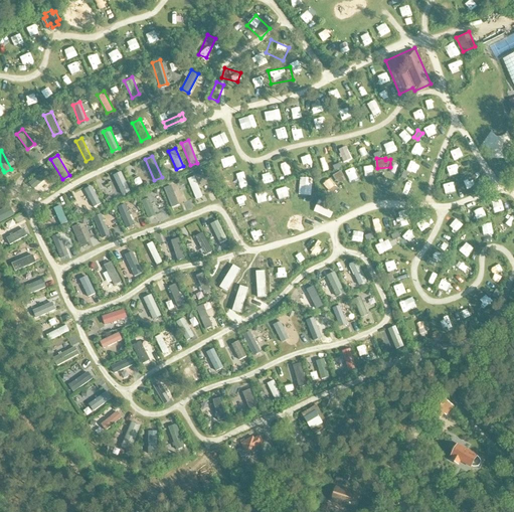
[(350,180),(359,176),(354,166),(345,170),(350,180)]
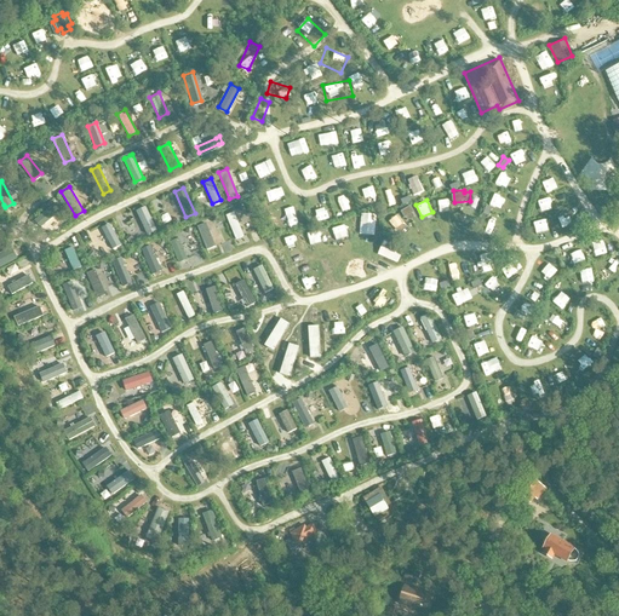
[(52,203),(35,218),(40,224),(57,208),(52,203)]
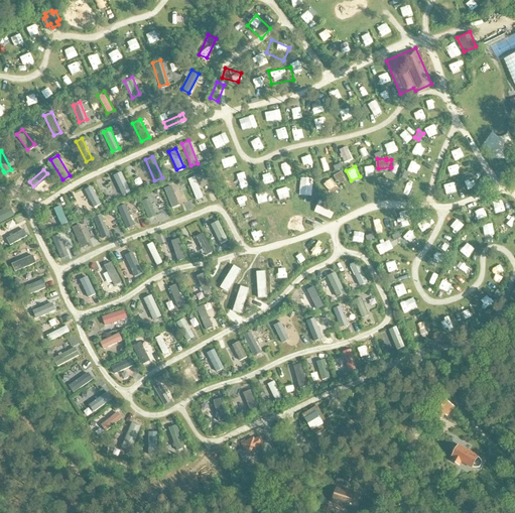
[(120,170),(112,174),(122,194),(130,190),(120,170)]
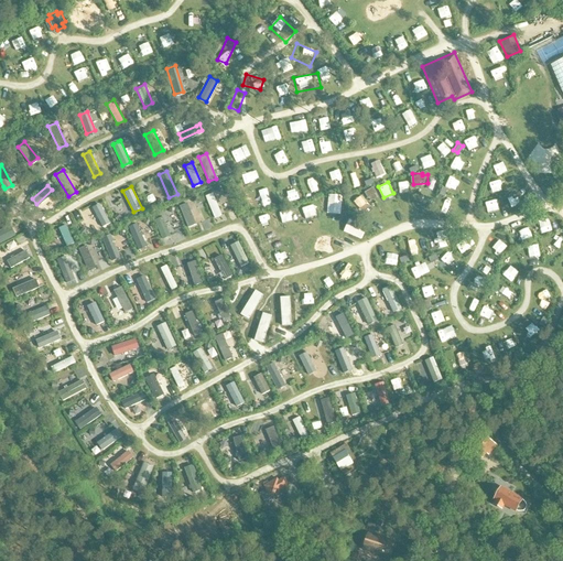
[(218,213),(208,190),(203,193),(212,215),(218,213)]
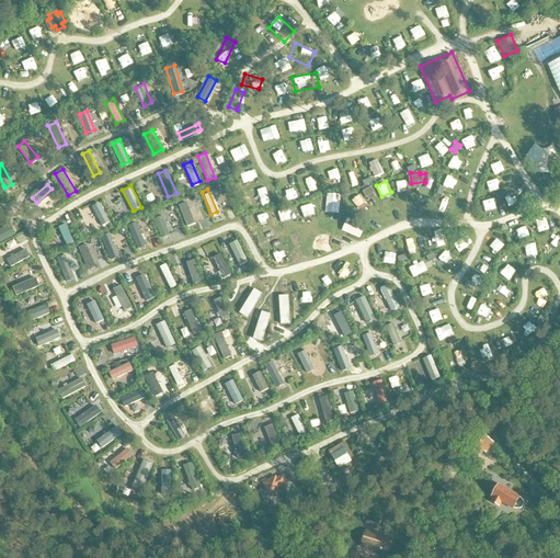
[(179,203),(178,203),(186,225),(194,221),(193,218),(186,200),(179,203)]
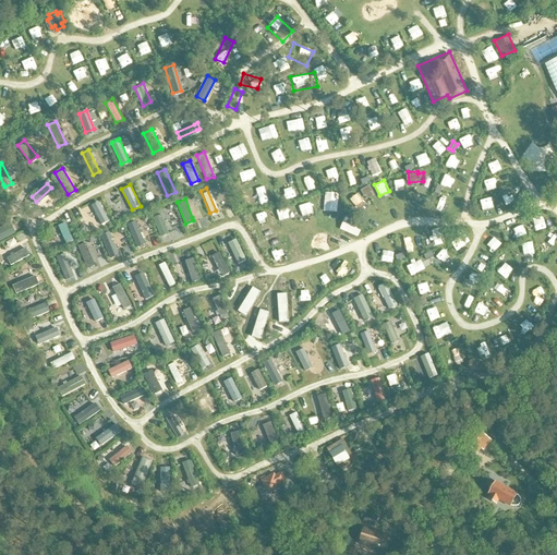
[(98,200),(91,204),(92,205),(100,221),(100,222),(108,218),(98,200)]
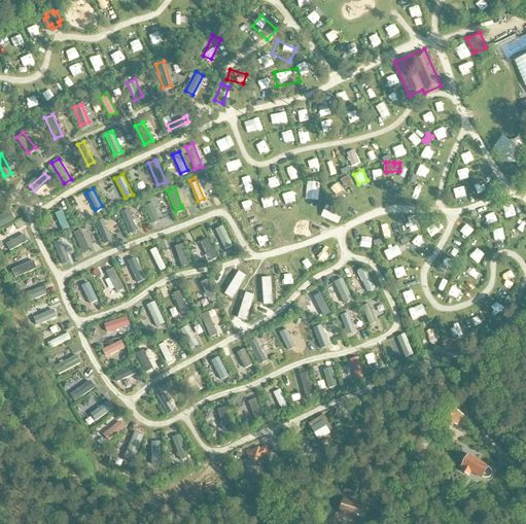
[(162,206),(168,204),(165,196),(159,198),(156,191),(152,194),(160,218),(165,217),(162,206)]
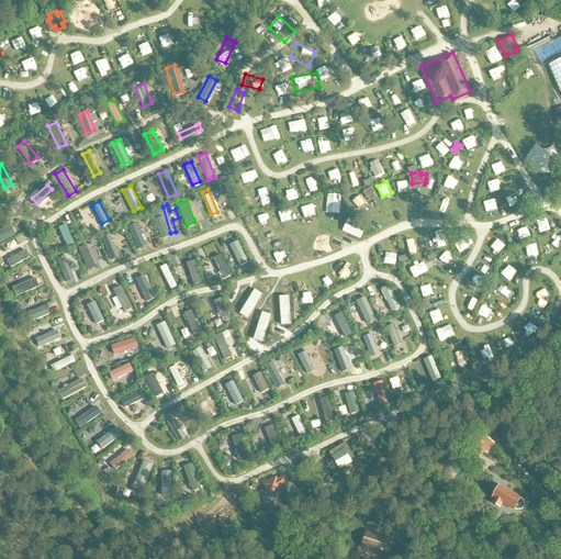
[(169,234),(161,214),(154,217),(161,237),(169,234)]
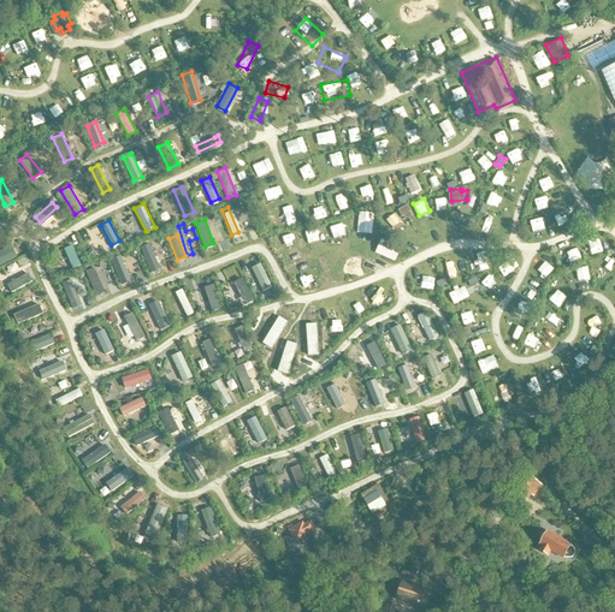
[(71,243),(63,247),(72,267),(81,263),(71,243)]
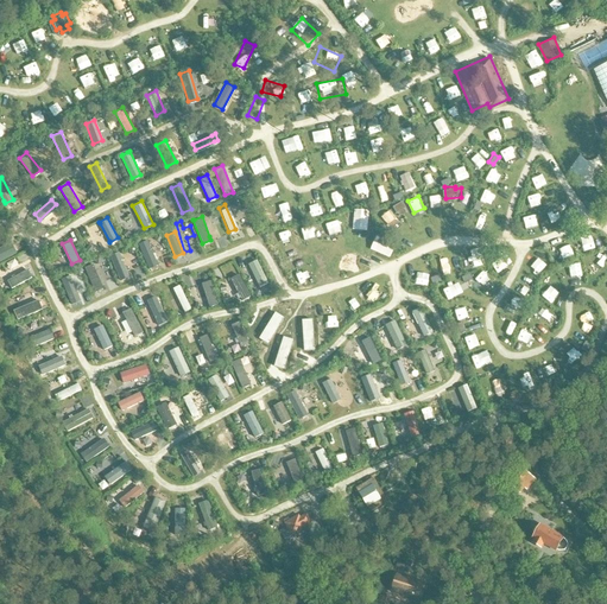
[(0,260),(17,252),(11,241),(7,243),(0,247),(0,260)]
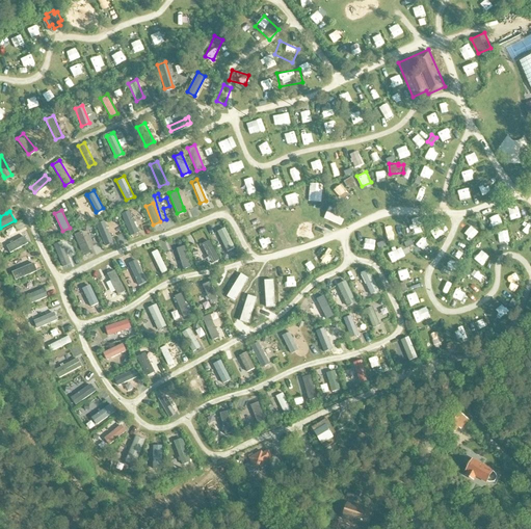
[(128,232),(134,230),(126,211),(120,213),(128,232)]
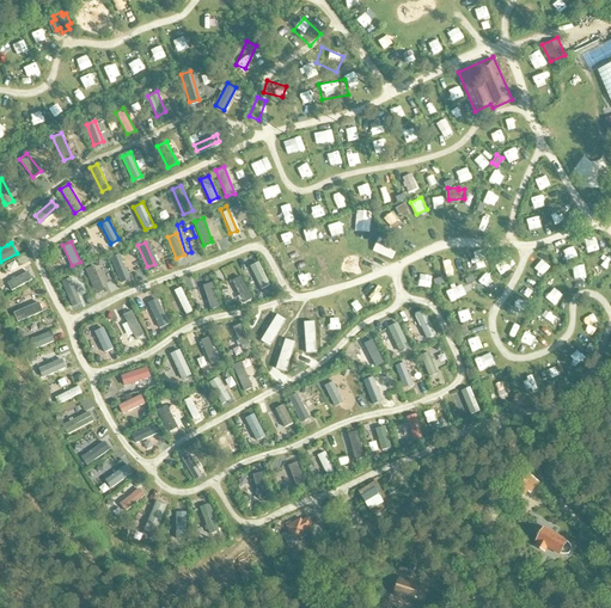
[(286,277),(294,275),(286,249),(277,252),(286,277)]
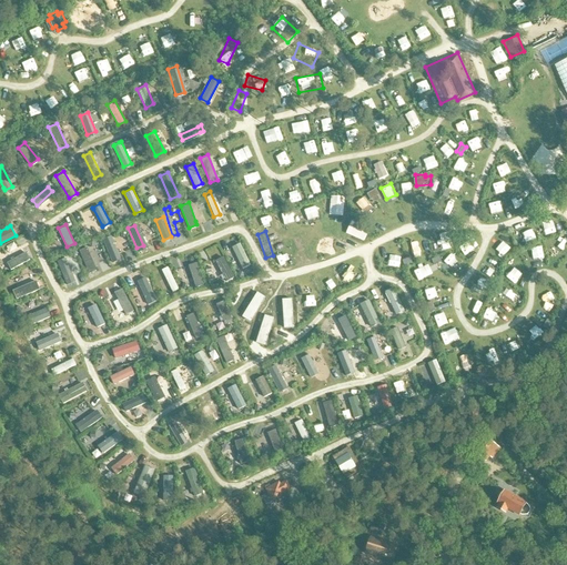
[(310,233),(304,236),(309,245),(314,242),(310,233)]
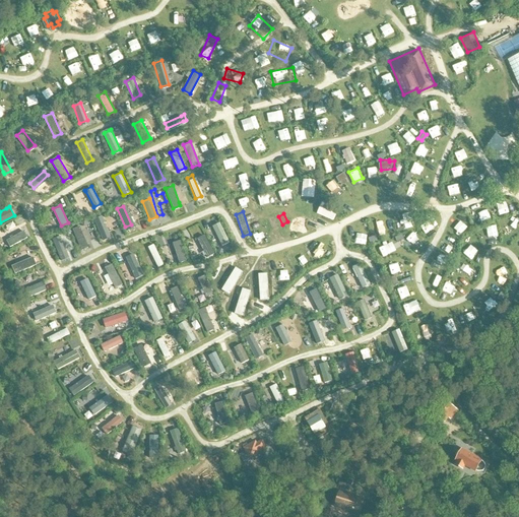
[(102,214),(93,217),(103,239),(110,236),(102,214)]
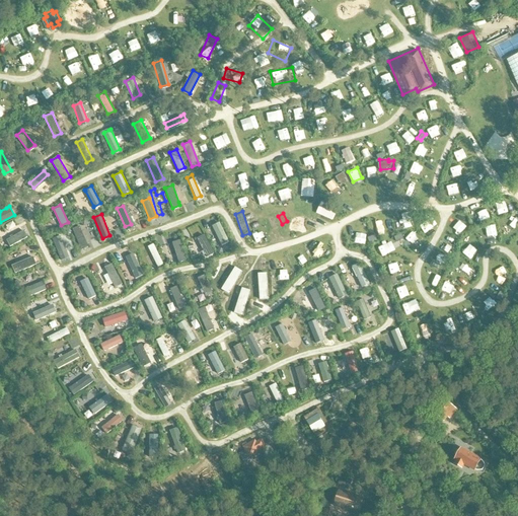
[(118,215),(112,217),(114,223),(120,221),(118,215)]
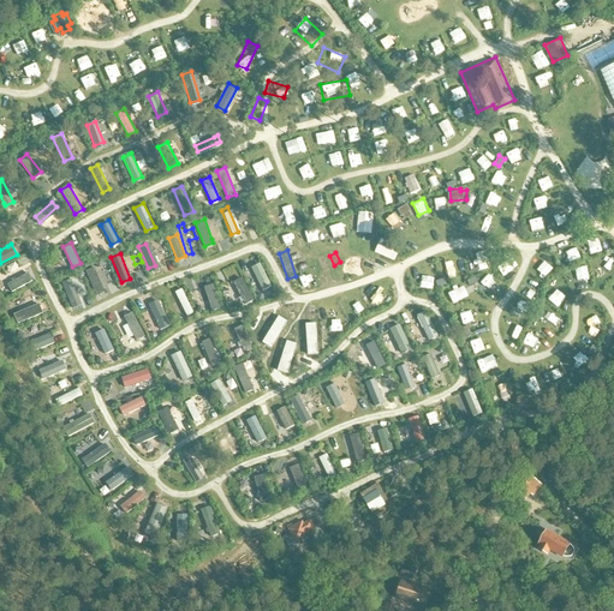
[(258,262),(250,265),(261,288),(263,288),(269,285),(258,262)]
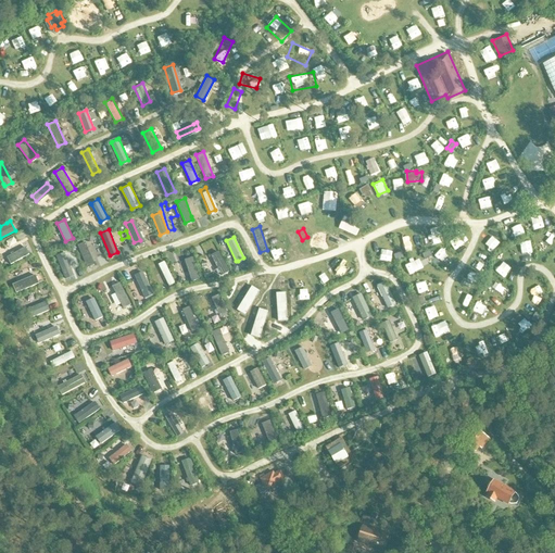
[(392,239),(382,241),(386,252),(395,250),(392,239)]
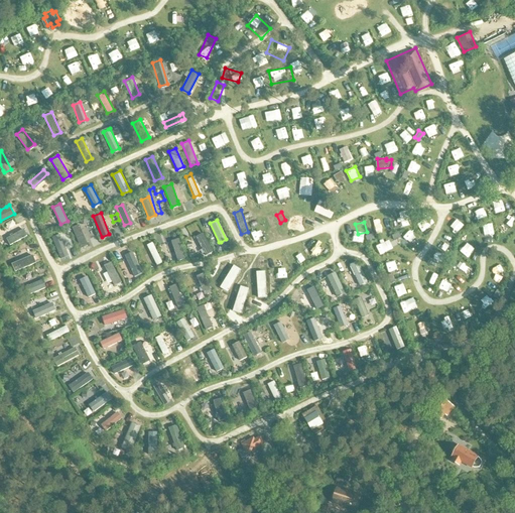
[(78,223),(71,226),(81,247),(87,244),(78,223)]
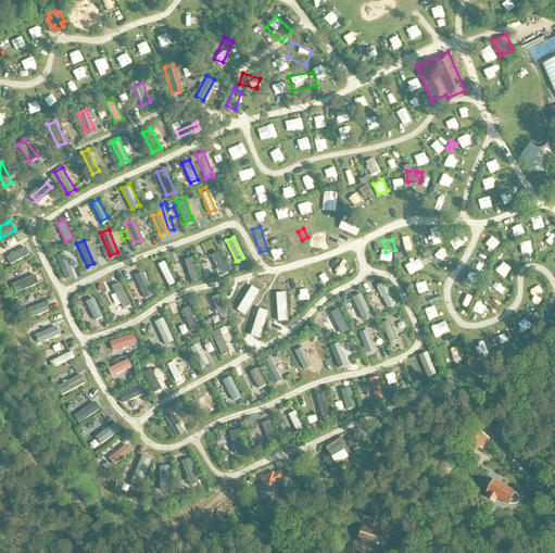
[(10,263),(28,252),(24,244),(5,255),(10,263)]
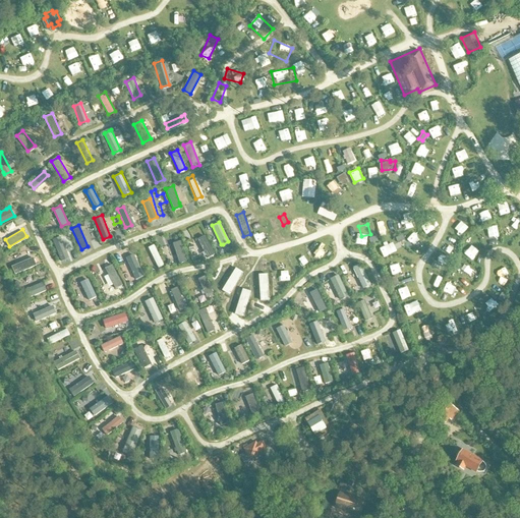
[(214,253),(204,234),(196,237),(207,256),(214,253)]
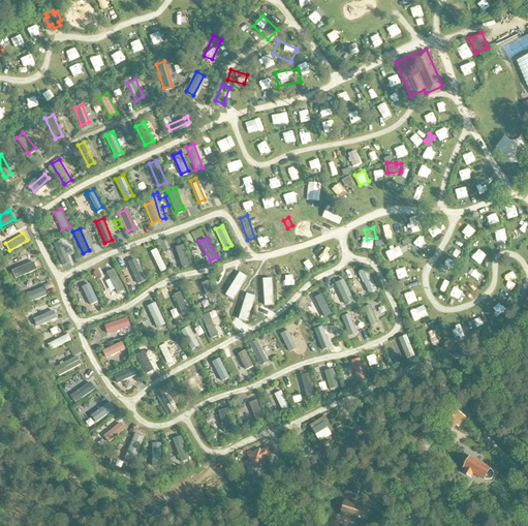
[(67,258),(60,239),(54,242),(61,260),(67,258)]
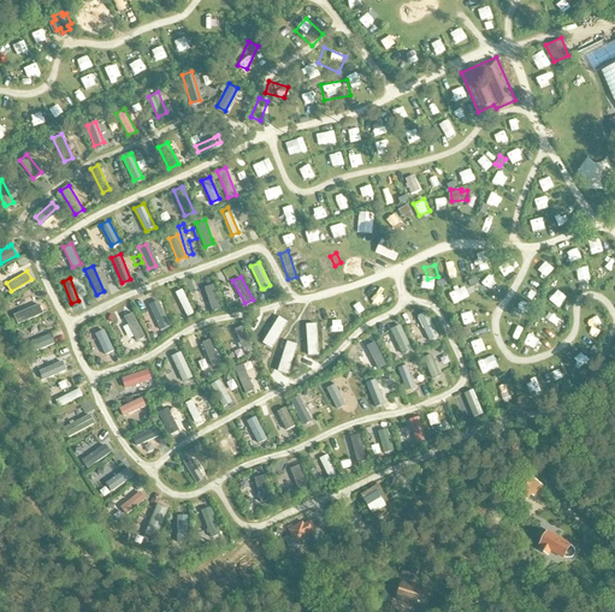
[(220,307),(212,283),(203,285),(212,310),(220,307)]
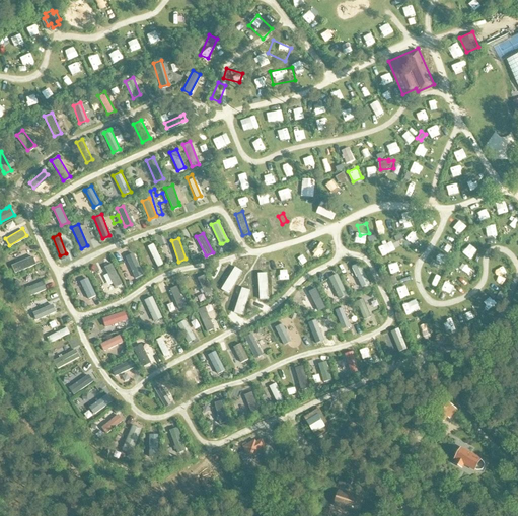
[(306,239),(304,247),(325,253),(328,245),(306,239)]
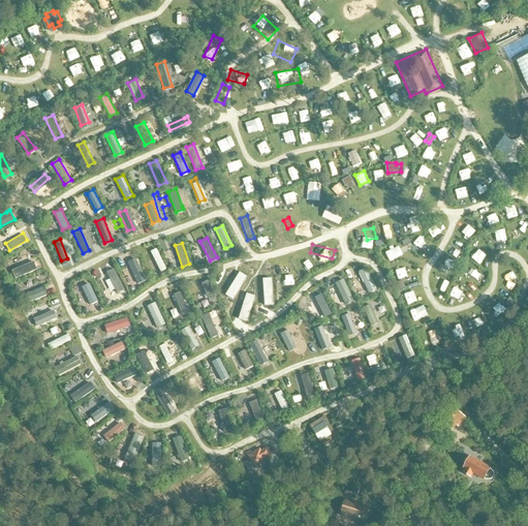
[(165,268),(155,247),(150,250),(160,271),(165,268)]
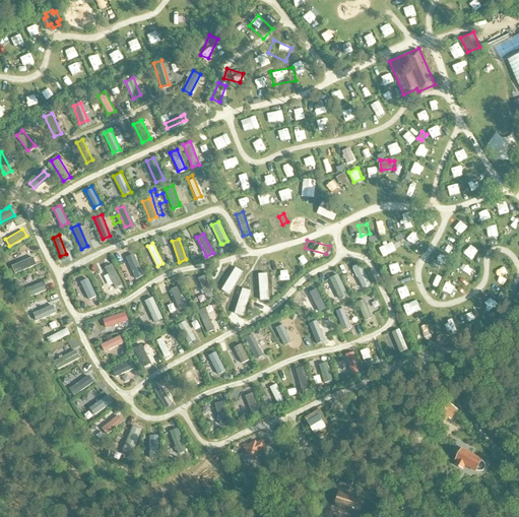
[(284,248),(268,263),(274,270),(290,255),(284,248)]
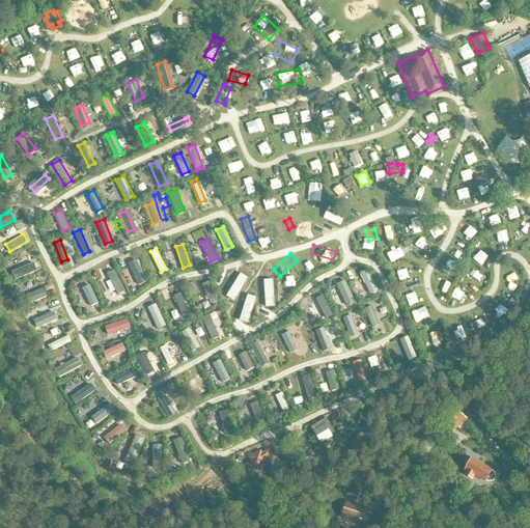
[(135,257),(128,260),(136,281),(144,278),(135,257)]
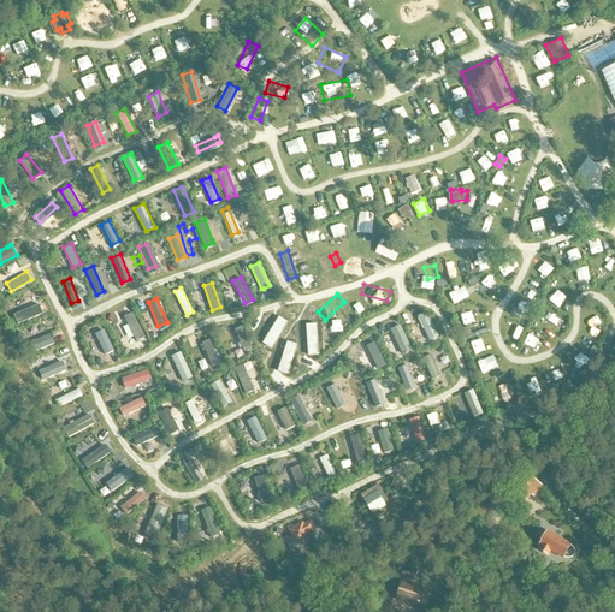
[(17,322),(42,312),(39,302),(13,313),(17,322)]
